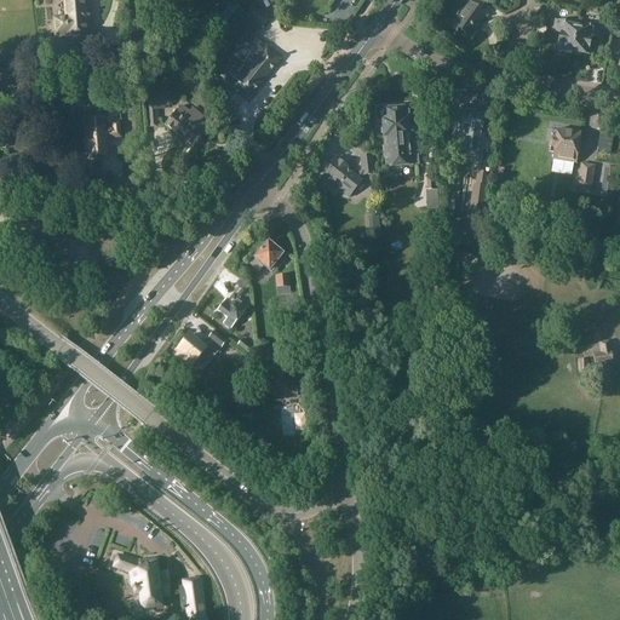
[(57,34),(69,34),(69,36),(87,34),(84,0),(65,0),(68,19),(56,21),(57,34)]
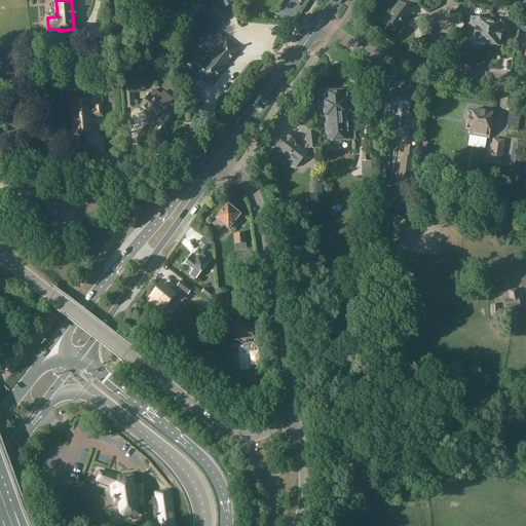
[(395,0),(399,3),(385,22),(399,31),(412,12),(408,9),(413,2),(410,0),(395,0)]
